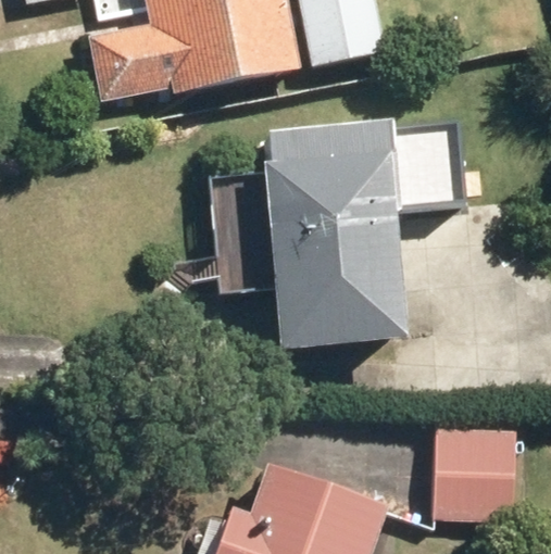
[(148,0),(153,22),(87,36),(102,110),(299,68),(298,63),(284,0),(148,0)]
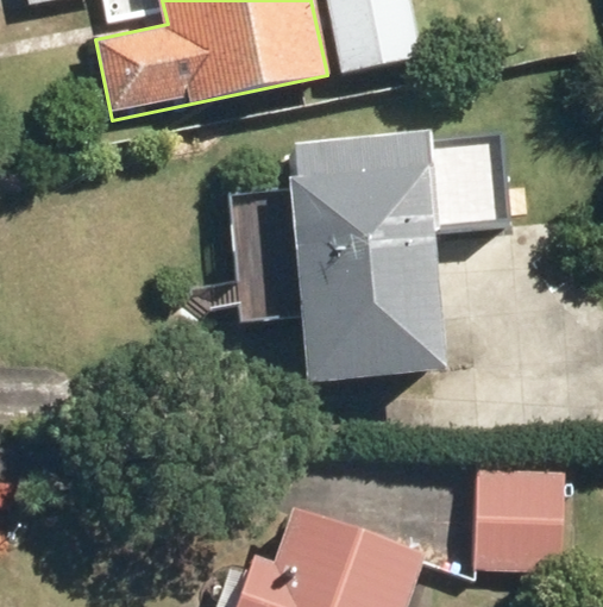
[(325,0),(340,72),(418,56),(404,0),(325,0)]
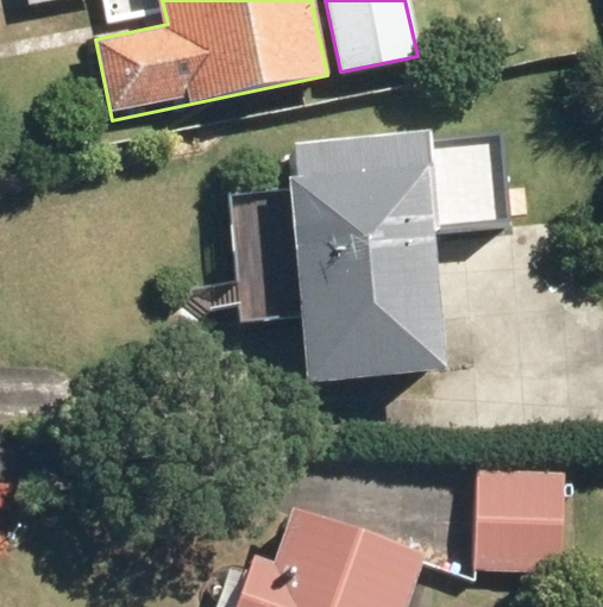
[(445,370),(437,227),(507,223),(502,127),(432,131),(289,139),(293,186),(228,189),(237,323),(300,319),(303,377),(445,370)]
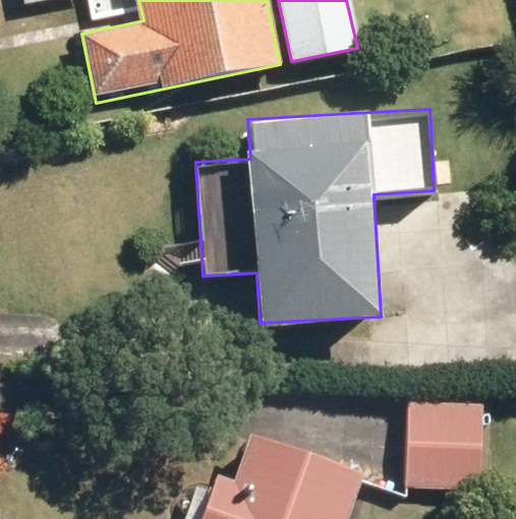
[(484,402),(405,398),(401,483),(479,487),(484,402)]
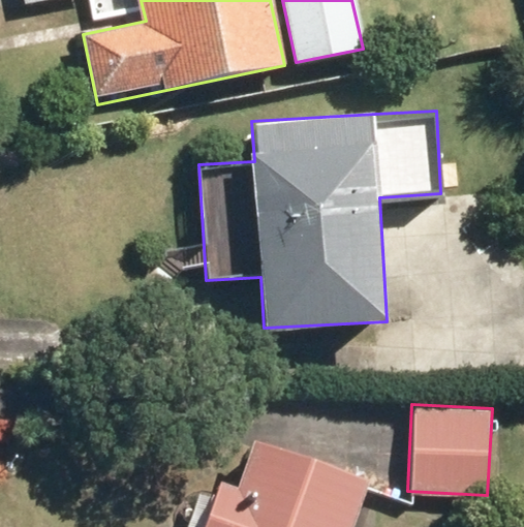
[(216,478),(198,526),(355,526),(373,476),(252,434),(237,478),(235,485),(216,478)]
